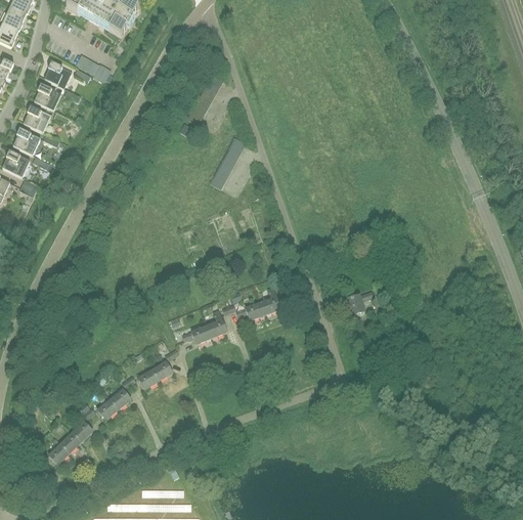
[(11,0),(9,5),(26,12),(31,0),(11,0)]
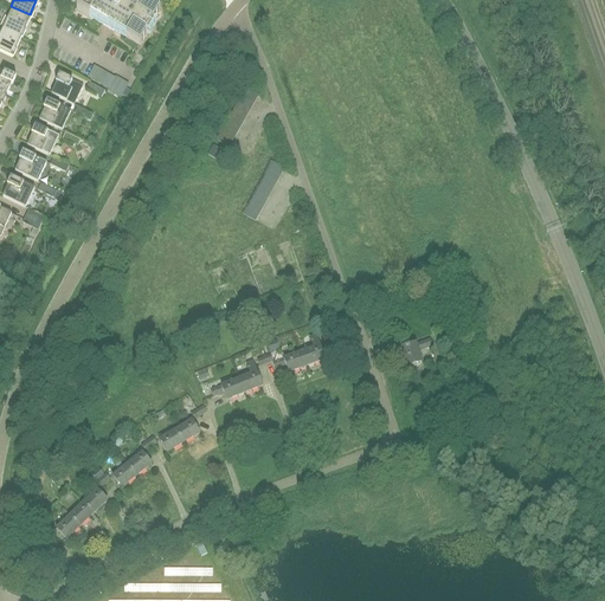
[(117,6),(107,0),(78,0),(76,5),(89,13),(91,10),(109,20),(117,6)]
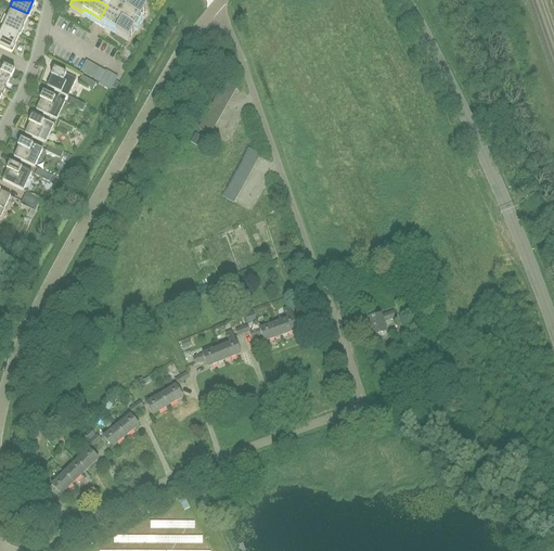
[(140,16),(145,5),(136,0),(132,0),(131,1),(129,0),(110,0),(107,5),(134,21),(137,15),(140,16)]
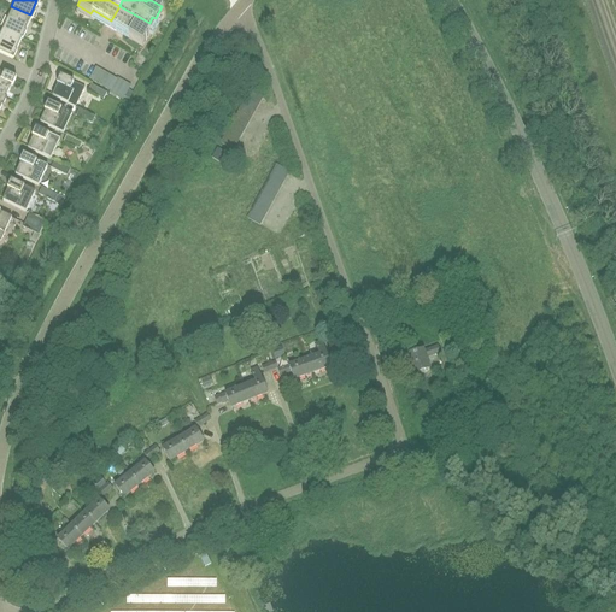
[(21,35),(30,15),(11,6),(1,25),(21,35)]
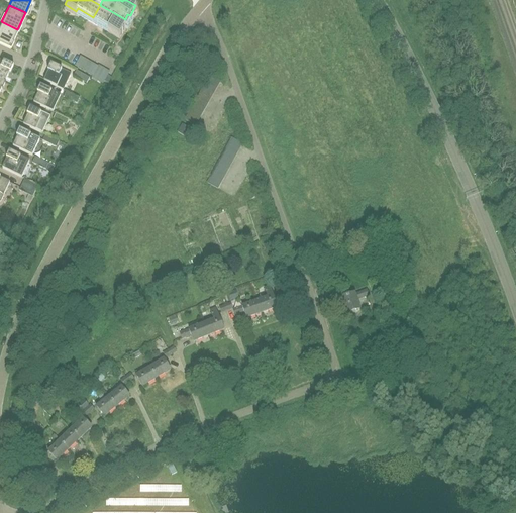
[(122,23),(125,19),(100,5),(93,17),(108,26),(107,28),(119,35),(124,25),(122,23)]
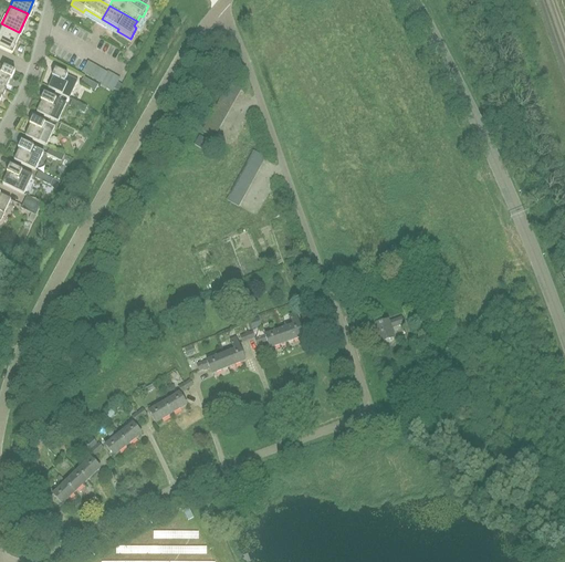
[(0,44),(10,50),(19,32),(1,23),(0,25),(0,44)]
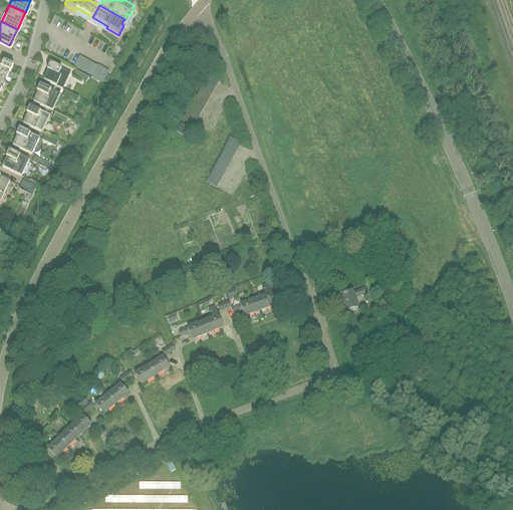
[(0,76),(4,78),(12,61),(0,55),(0,76)]
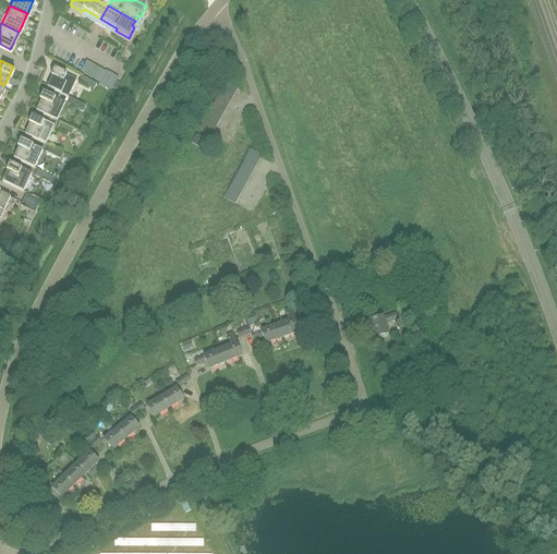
[(68,93),(75,75),(55,65),(47,83),(68,93)]
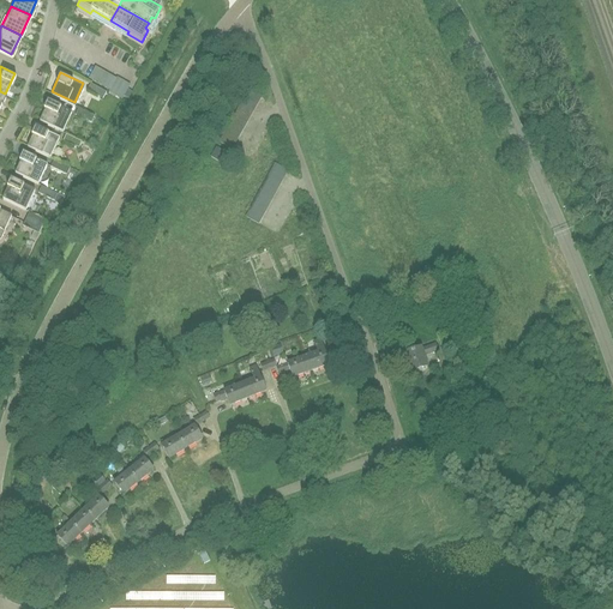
[(121,95),(128,83),(115,76),(108,88),(121,95)]
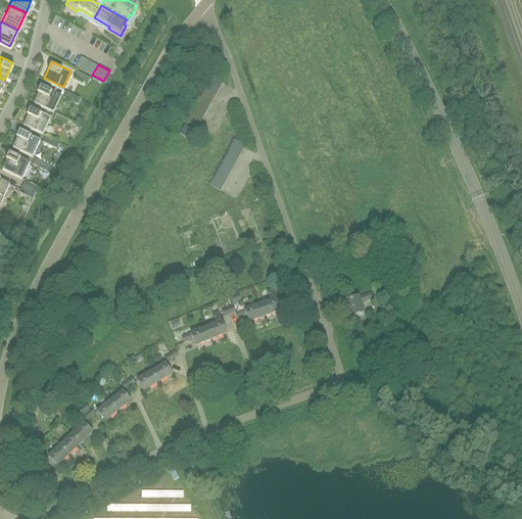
[(90,75),(77,67),(74,73),(87,81),(90,75)]
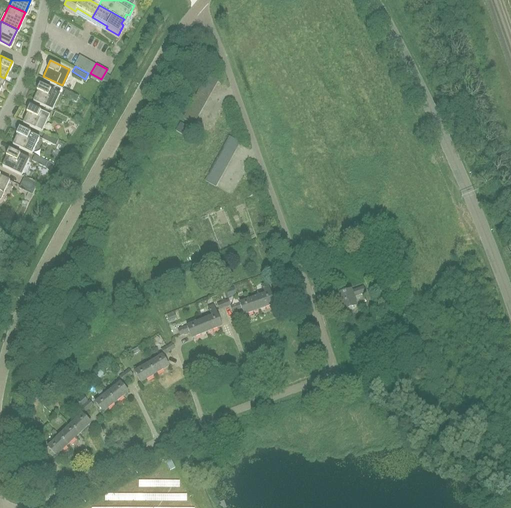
[(216,77),(206,72),(203,77),(213,83),(216,77)]
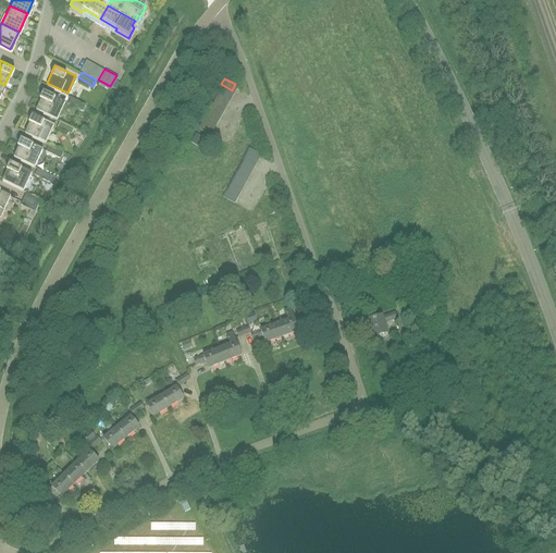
[(229,96),(232,90),(221,84),(218,89),(229,96)]
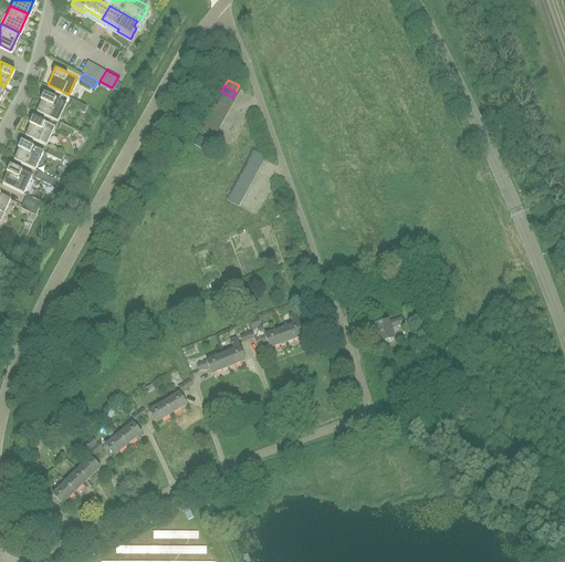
[(56,118),(65,101),(44,91),(35,108),(56,118)]
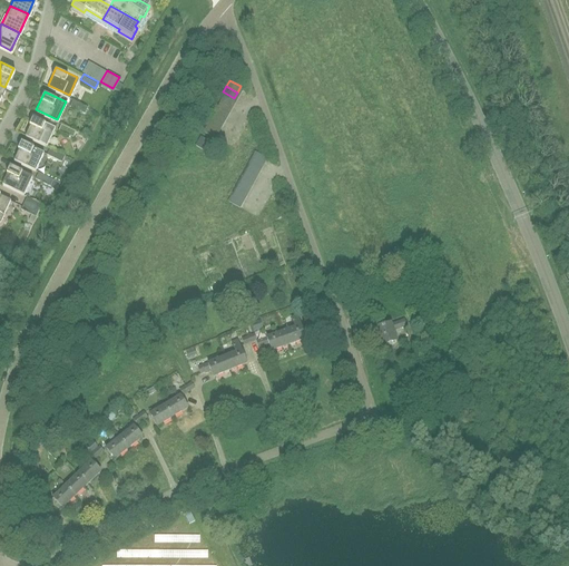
[(231,104),(234,98),(223,91),(219,98),(231,104)]
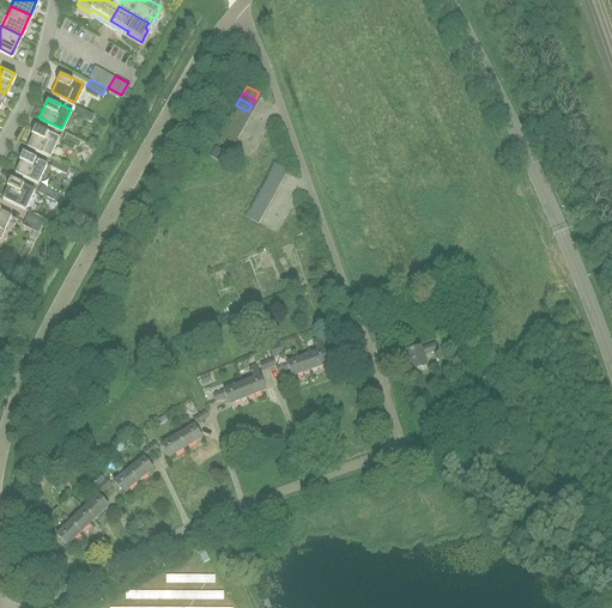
[(74,110),(90,117),(94,111),(77,104),(74,110)]
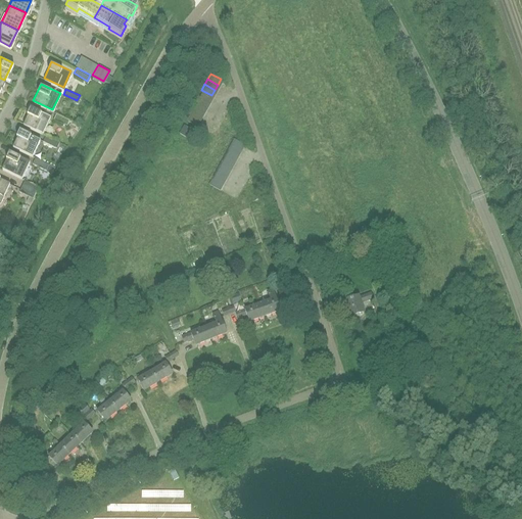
[(208,101),(211,95),(201,90),(198,95),(208,101)]
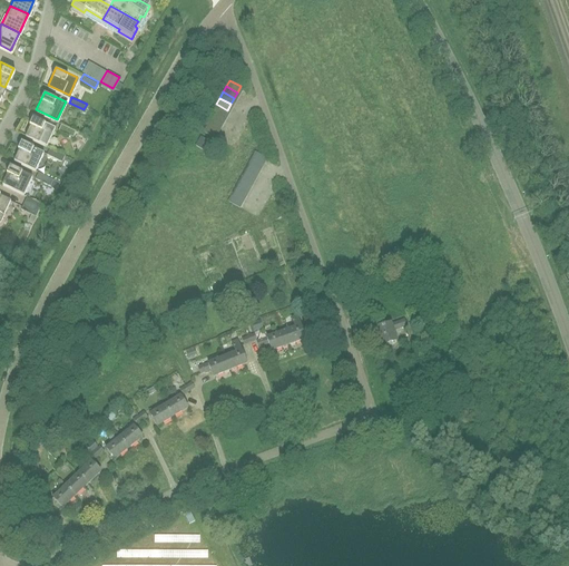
[(224,116),(227,110),(216,104),(213,110),(224,116)]
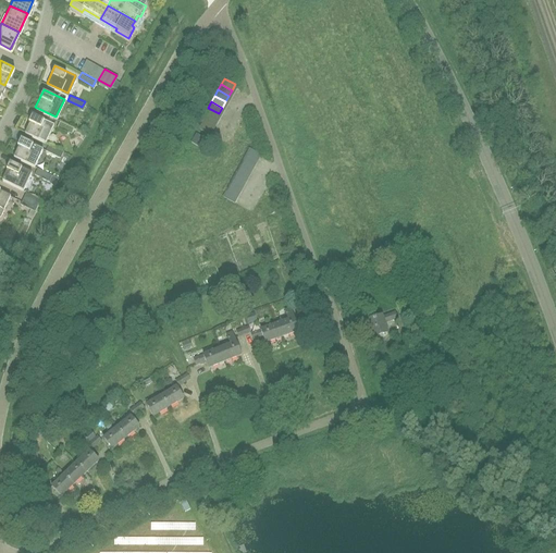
[(215,120),(219,113),(208,108),(205,113),(215,120)]
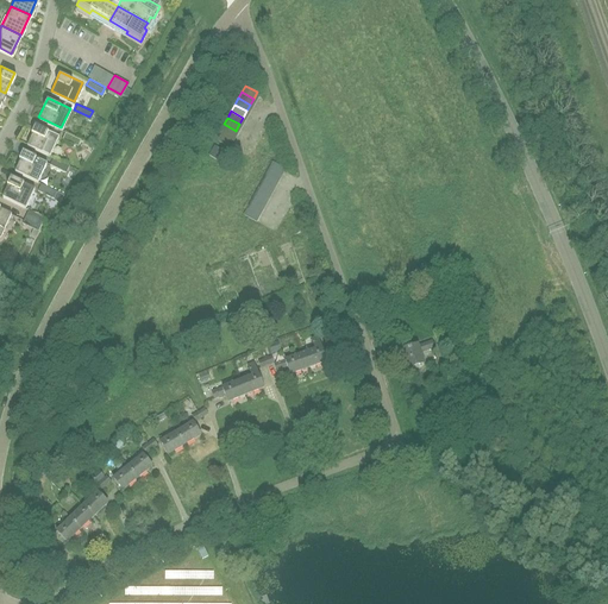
[(49,153),(58,133),(36,123),(26,142),(49,153)]
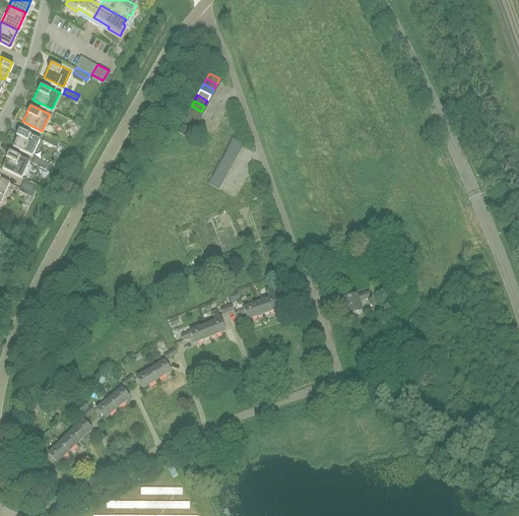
[(198,117),(201,112),(191,106),(188,112),(198,117)]
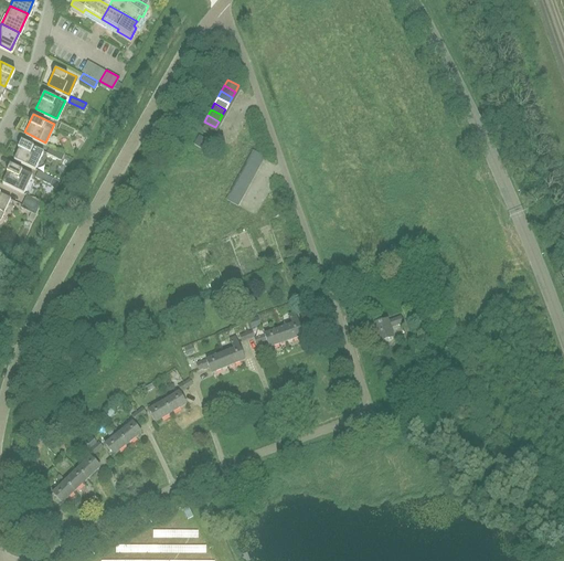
[(75,127),(60,119),(56,126),(72,134),(75,127)]
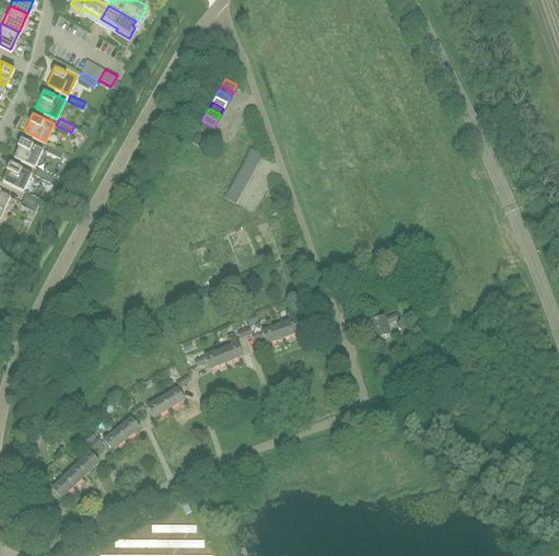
[(210,132),(213,126),(202,120),(199,126),(210,132)]
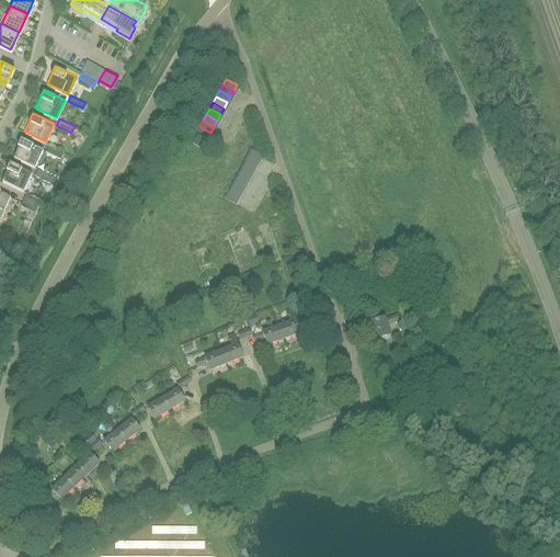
[(197,144),(203,135),(196,132),(192,140),(197,144)]
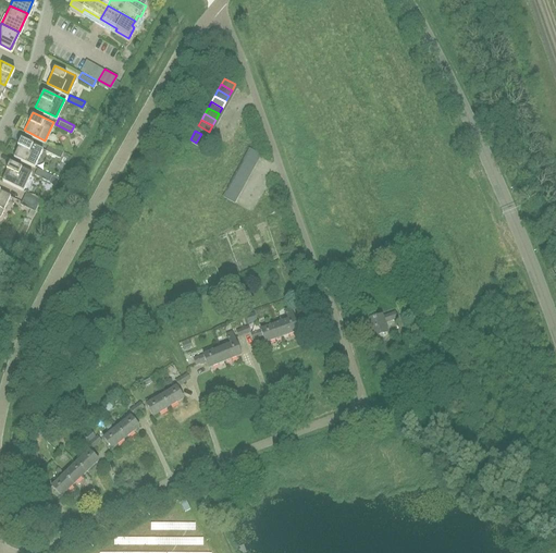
[(34,163),(42,146),(21,136),(13,154),(34,163)]
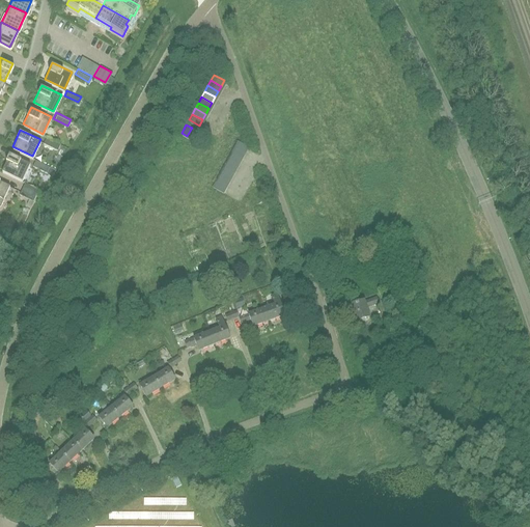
[(60,141),(46,135),(43,141),(57,147),(60,141)]
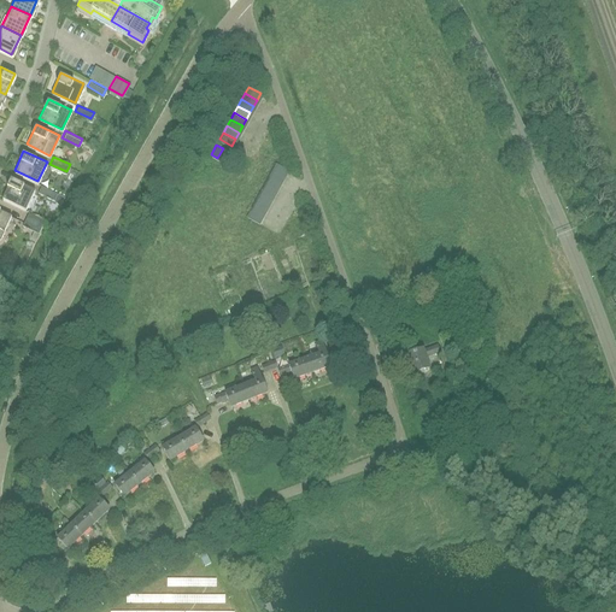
[(283,175),(287,169),(275,162),(271,168),(283,175)]
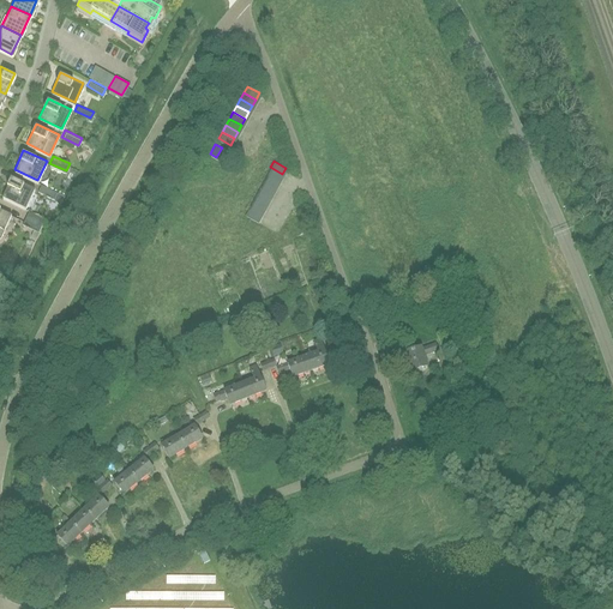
[(278,180),(282,174),(270,167),(266,174),(278,180)]
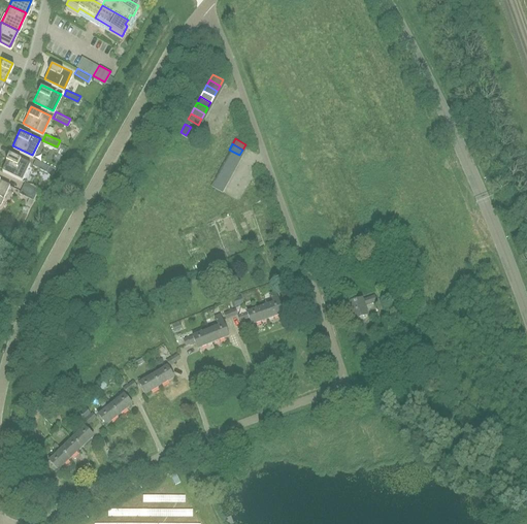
[(237,161),(239,155),(229,150),(226,155),(237,161)]
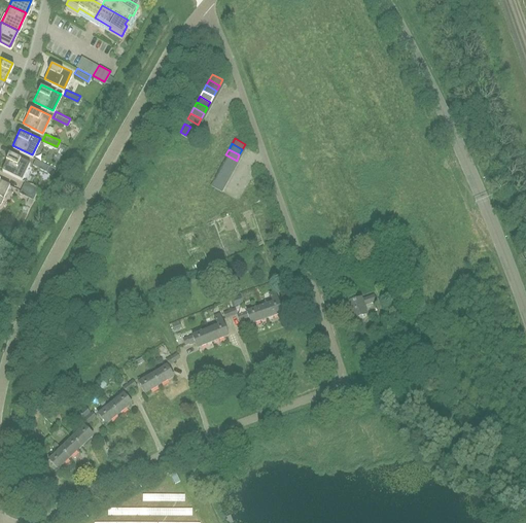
[(22,177),(29,161),(9,151),(1,168),(22,177)]
